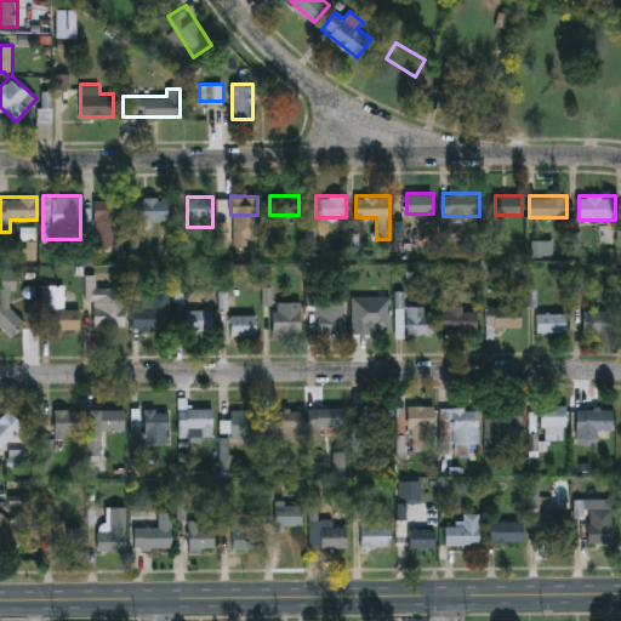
[(124,220),(117,220),(117,246),(93,246),(93,198),(124,198),(124,220)]
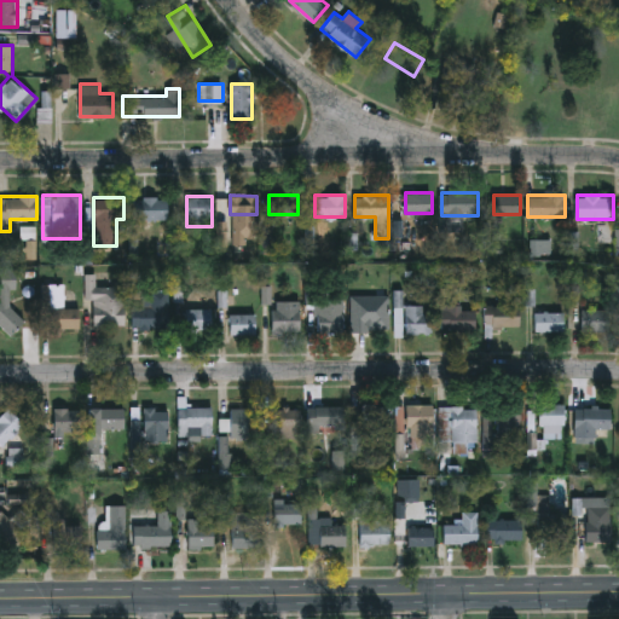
[(134,197),(169,197),(169,219),(134,219),(134,197)]
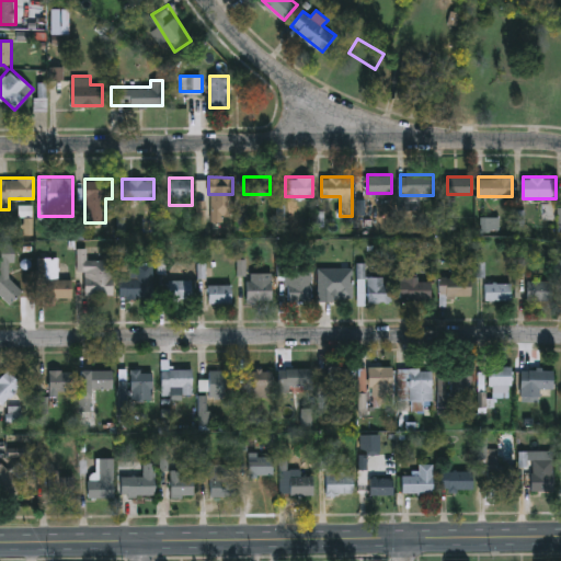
[(0,242),(14,242),(14,298),(0,298),(0,242)]
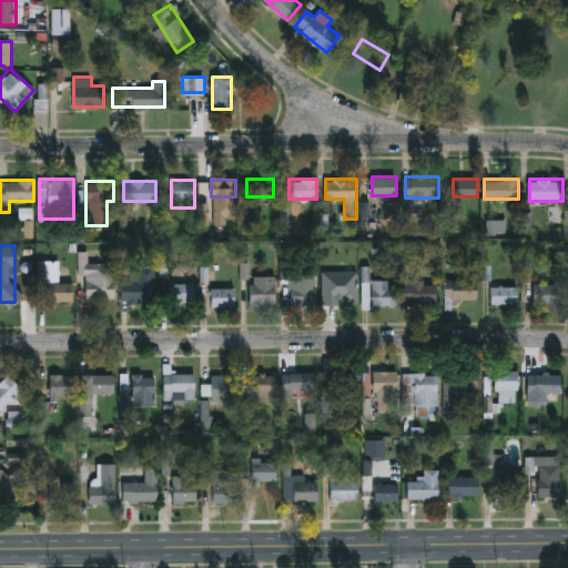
[(84,298),(84,274),(79,274),(79,251),(88,251),(88,262),(113,262),(113,298),(84,298)]
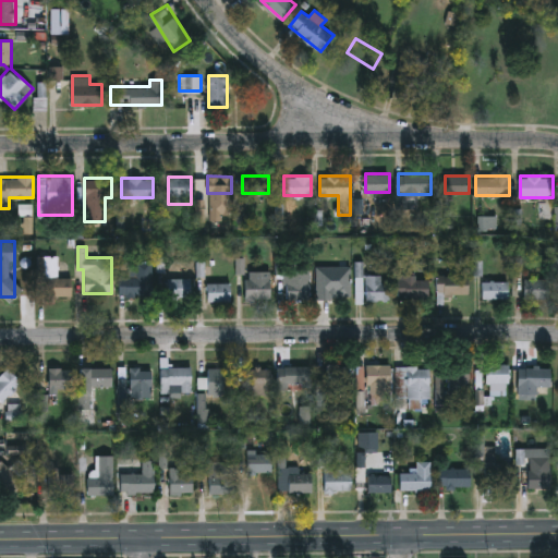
[(72,277),(72,299),(44,300),(43,255),(58,255),(58,277),(72,277)]
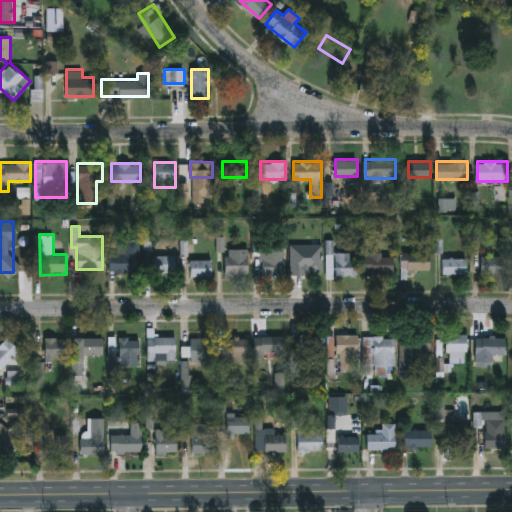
[(109,271),(109,253),(118,253),(118,239),(139,239),(139,271),(109,271)]
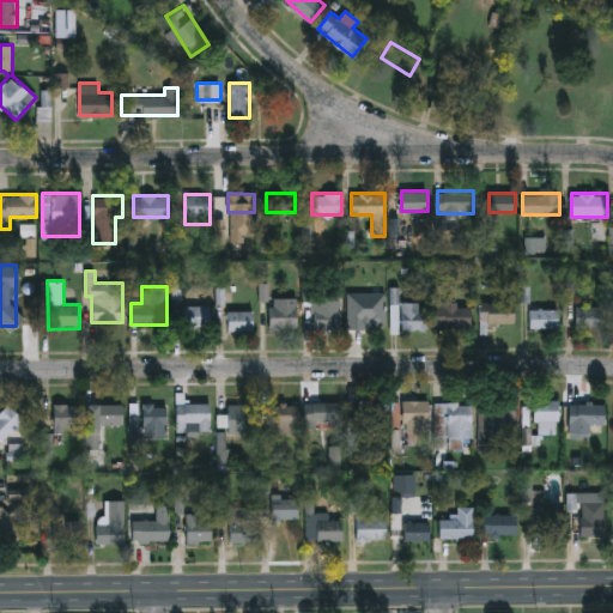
[(384,292),(384,327),(349,327),(349,292),(384,292)]
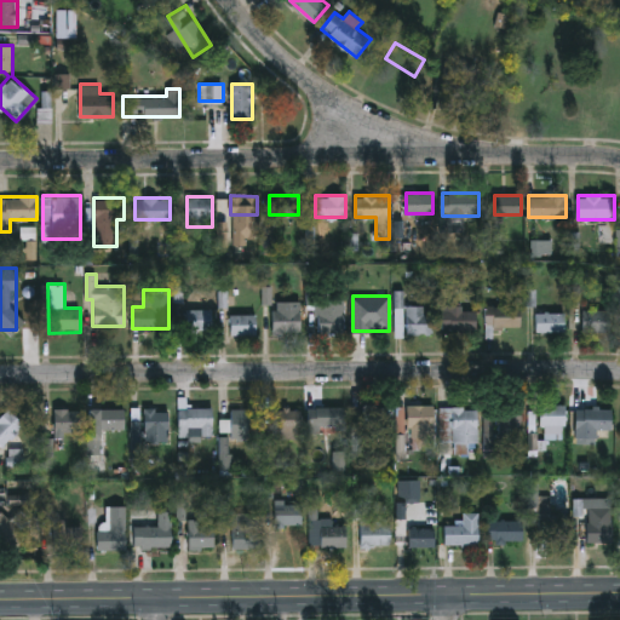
[(345,332),(316,332),(316,299),(345,299),(345,332)]
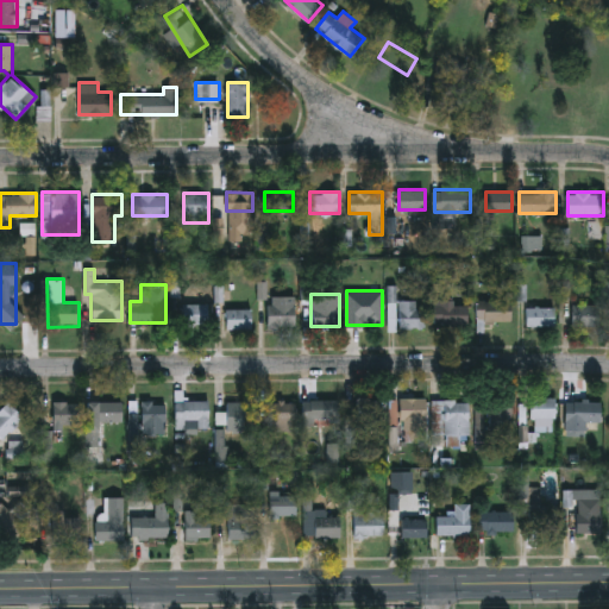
[(295,327),(268,327),(268,295),(295,295),(295,327)]
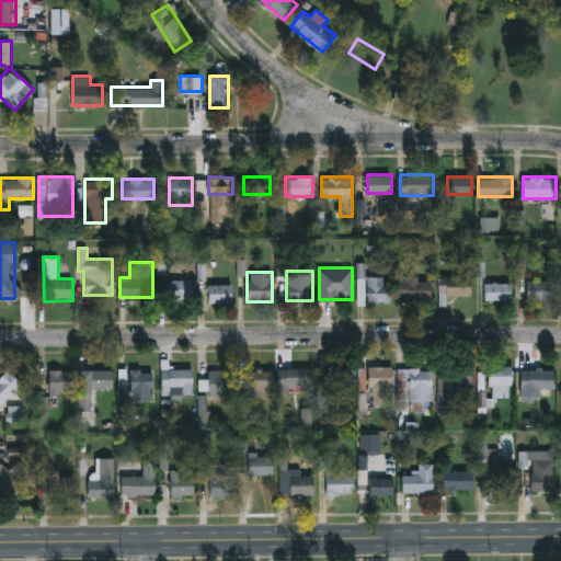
[(442,302),(441,275),(469,274),(470,302),(442,302)]
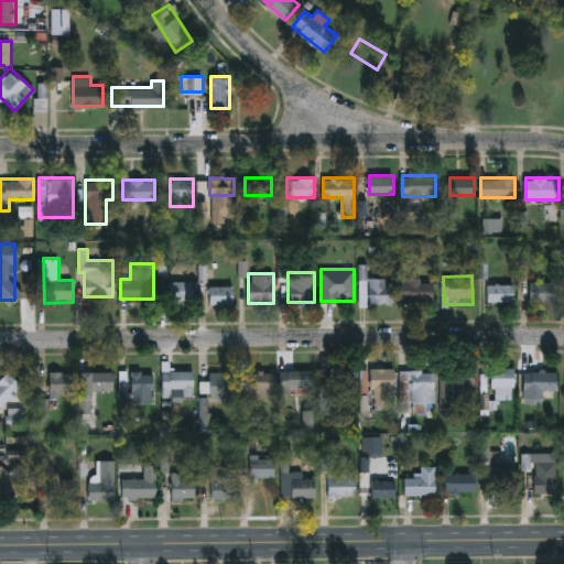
[(555,301),(522,301),(522,275),(532,275),(532,281),(555,281),(555,301)]
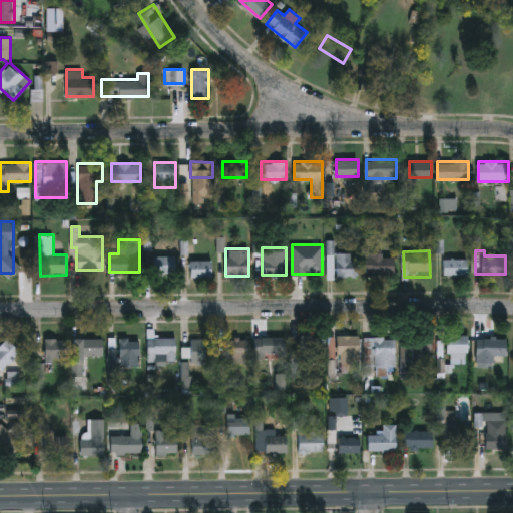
[(330,277),(330,251),(358,251),(358,277),(330,277)]
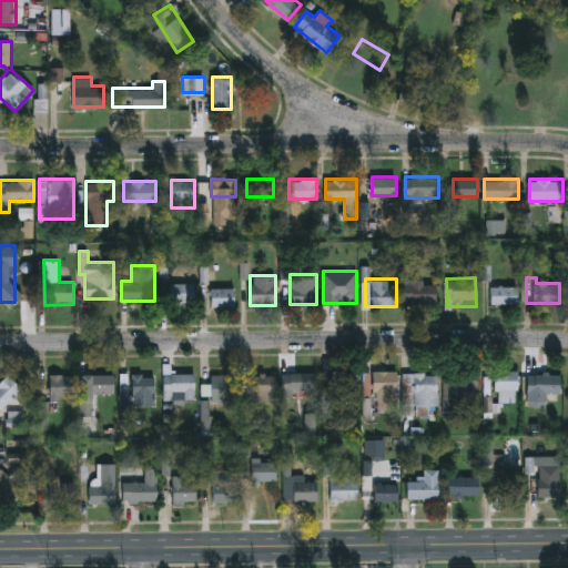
[(405,303),(405,280),(438,280),(438,303),(405,303)]
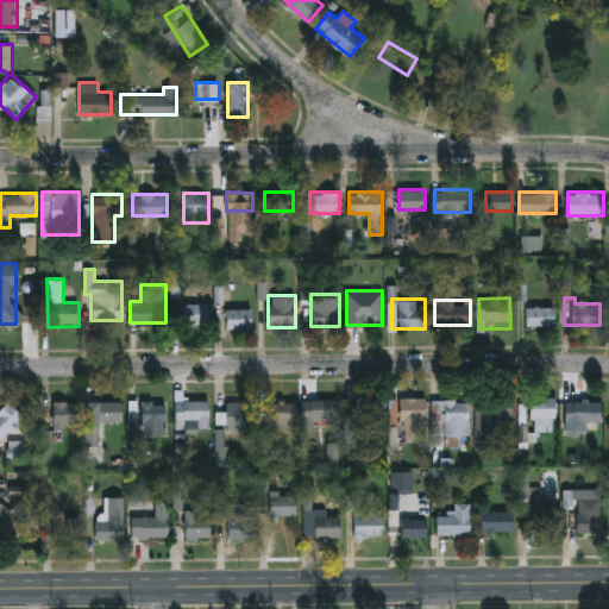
[(208,322),(180,322),(180,302),(208,302),(208,322)]
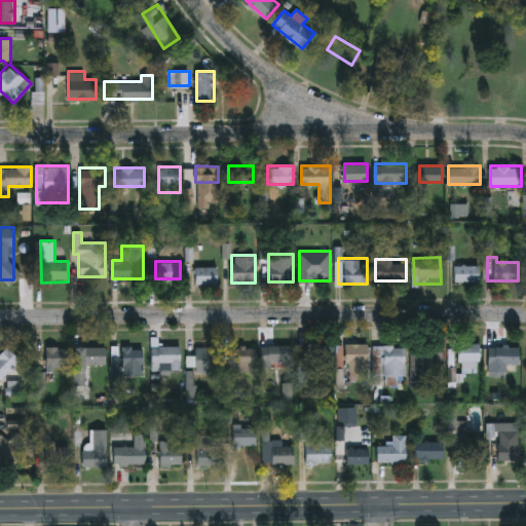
[(479,264),(479,280),(454,280),(454,264),(479,264)]
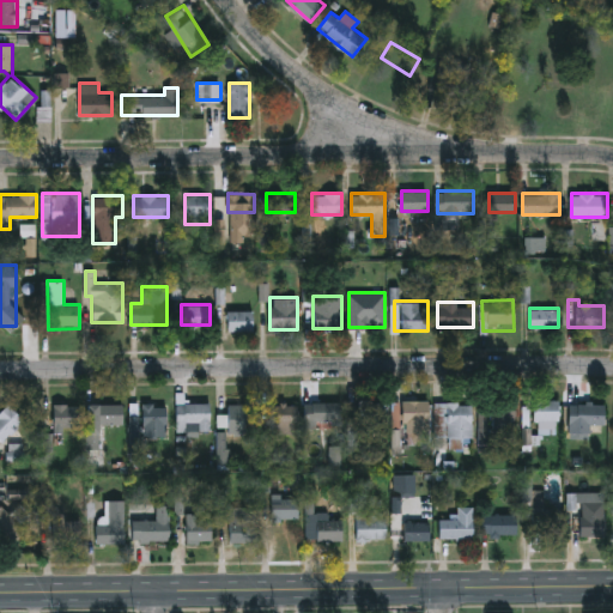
[(253,309),(253,329),(228,329),(228,309),(253,309)]
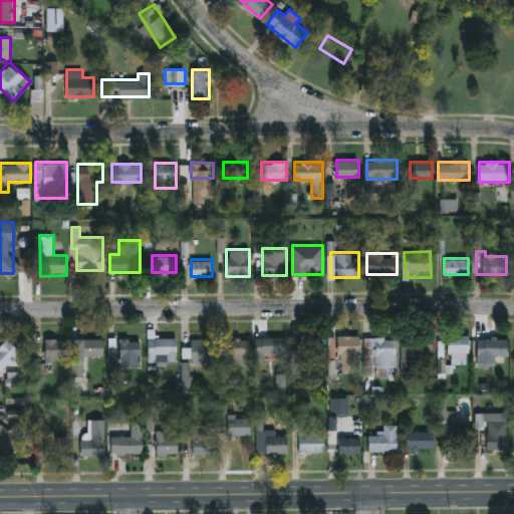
[(176,336),(176,360),(149,360),(149,329),(155,329),(155,336),(176,336)]
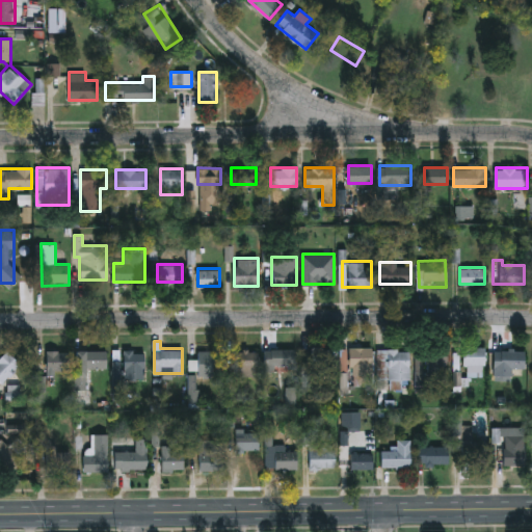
[(462,345),(484,345),(484,365),(462,366),(462,345)]
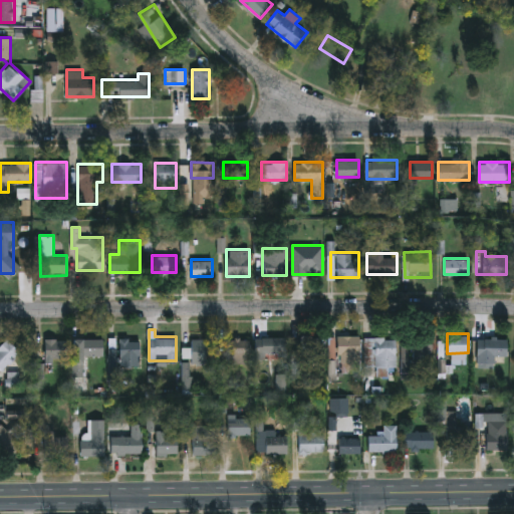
[(256,335),(286,335),(286,355),(256,355),(256,335)]
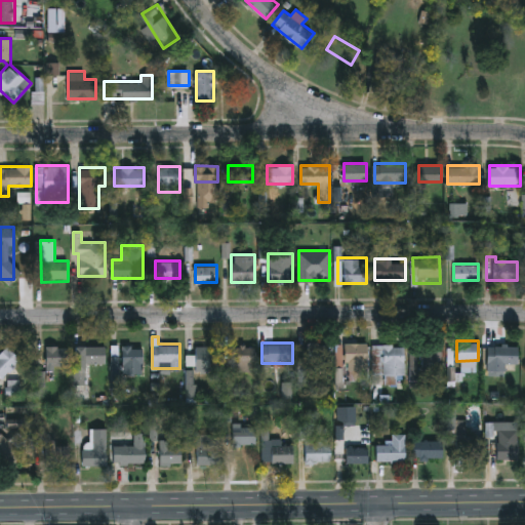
[(315,378),(300,378),(300,342),(329,342),(329,363),(315,363),(315,378)]
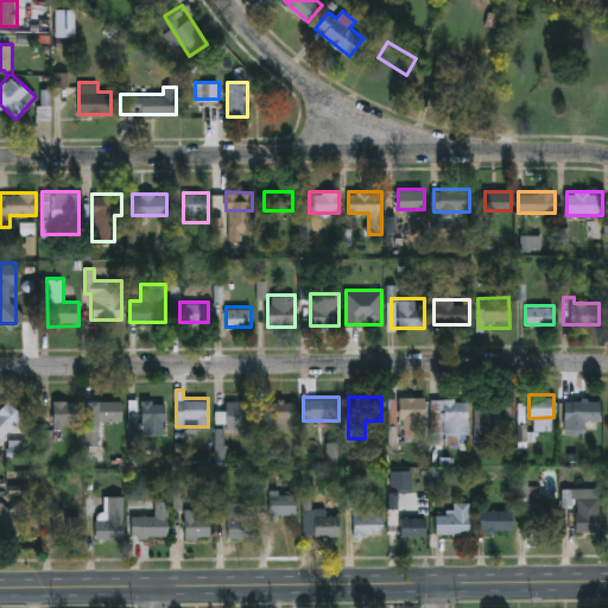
[(390,406),(399,406),(399,397),(424,397),(424,417),(399,417),(399,448),(388,448),(390,406)]
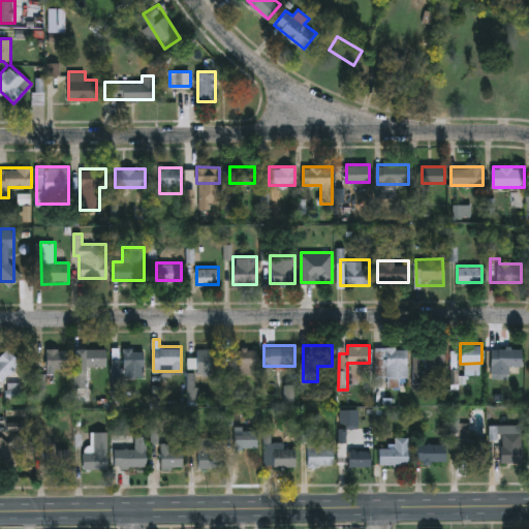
[(406,376),(400,376),(400,385),(383,385),(383,345),(406,345),(406,376)]
